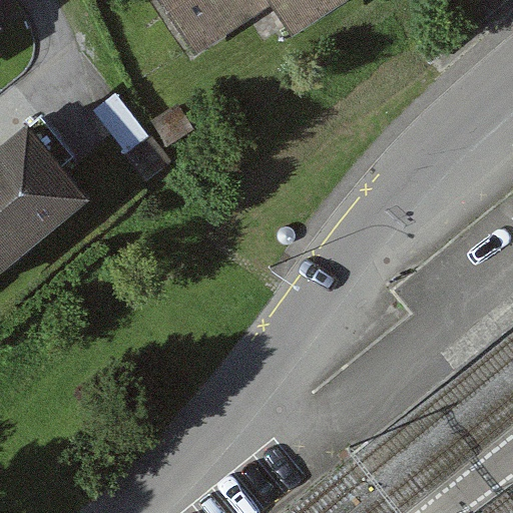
[(350,0),(162,0),(201,58),(275,9),(294,38),(350,0)]
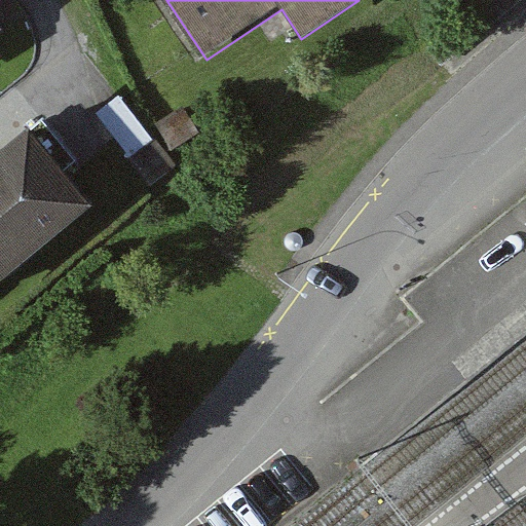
[(0,43),(10,35),(0,22),(0,43)]
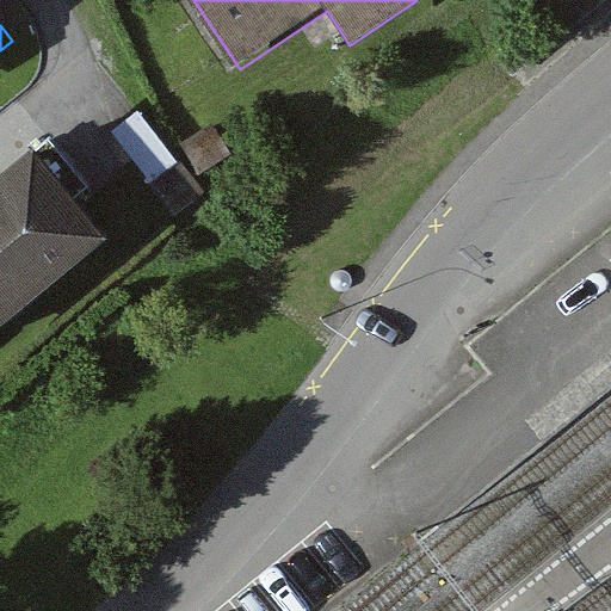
[(129,119),(116,129),(150,176),(176,158),(140,111),(129,119)]
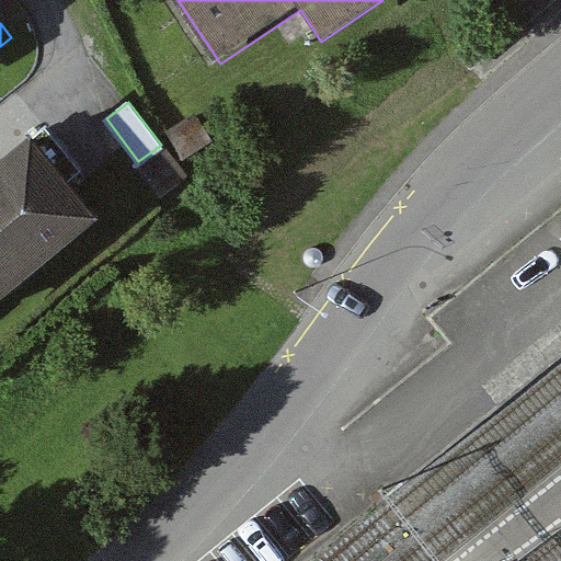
[(195,113),(168,129),(183,155),(210,138),(195,113)]
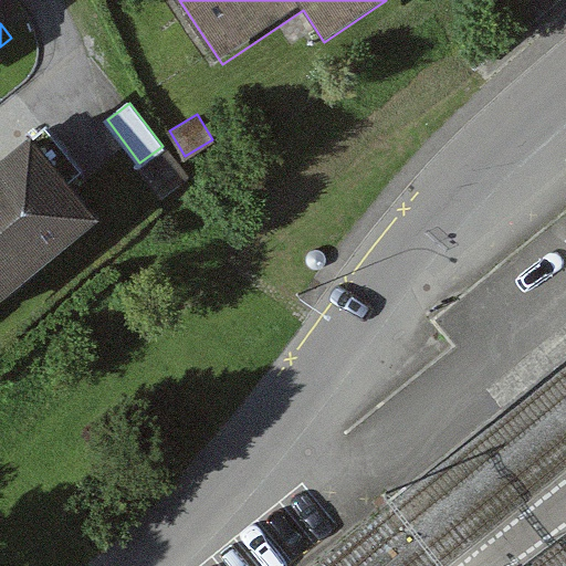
[(0,306),(103,221),(40,146),(0,178),(0,306)]
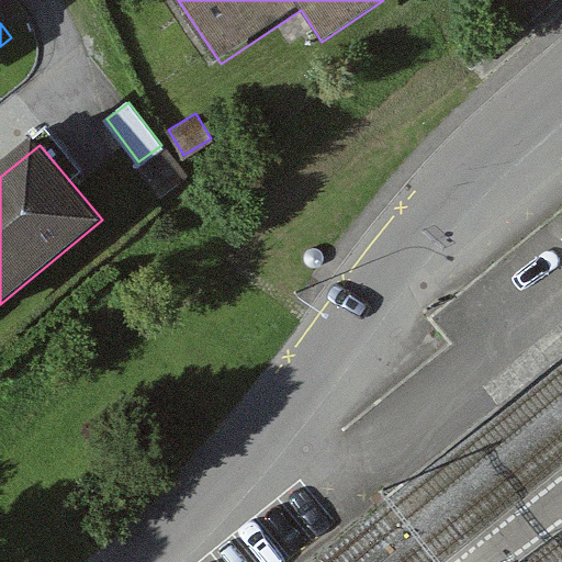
[(161,145),(138,161),(159,190),(186,171),(167,145),(161,145)]
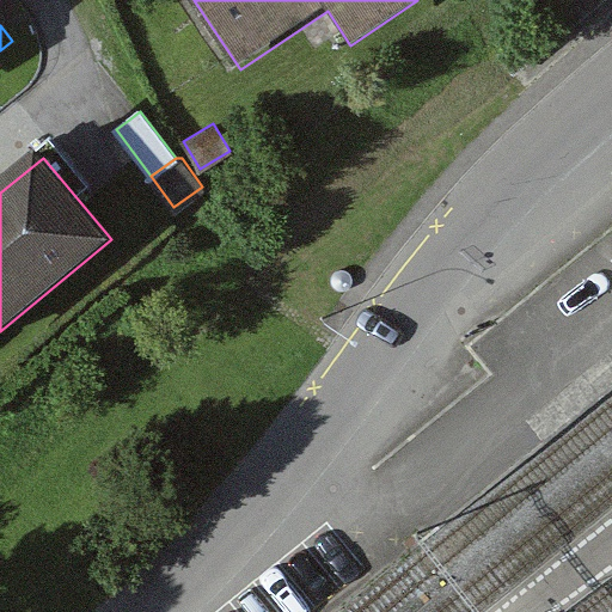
All buildings are outlined.
